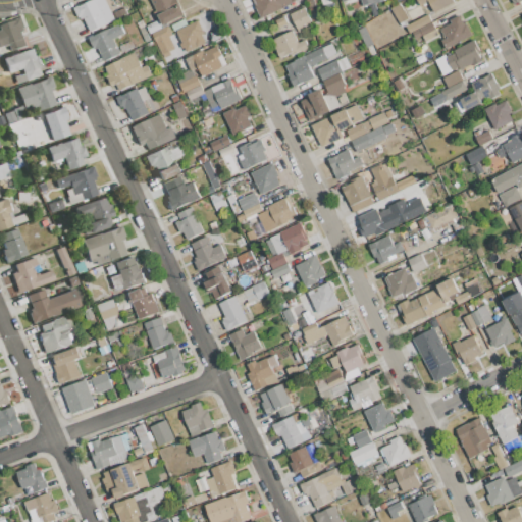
[(73,8),(91,0),(105,0),(114,19),(91,31),(85,17),(81,19),(80,16),(79,17),(73,8)]
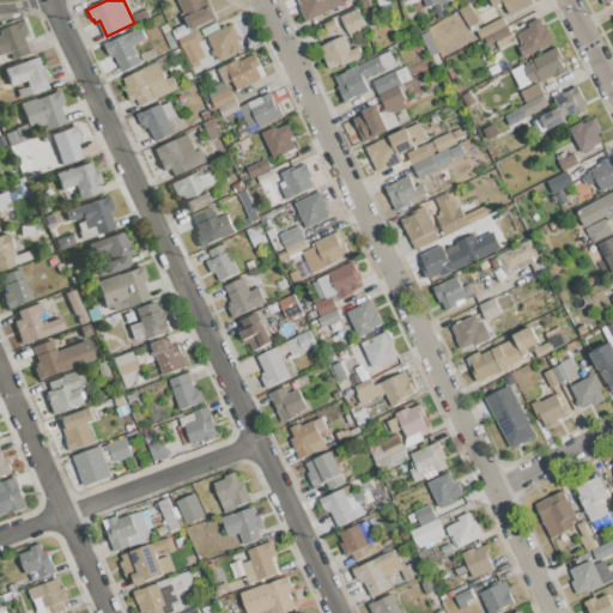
[(178,0),(208,0),(217,18),(192,30),(182,10),(183,8),(178,0)]
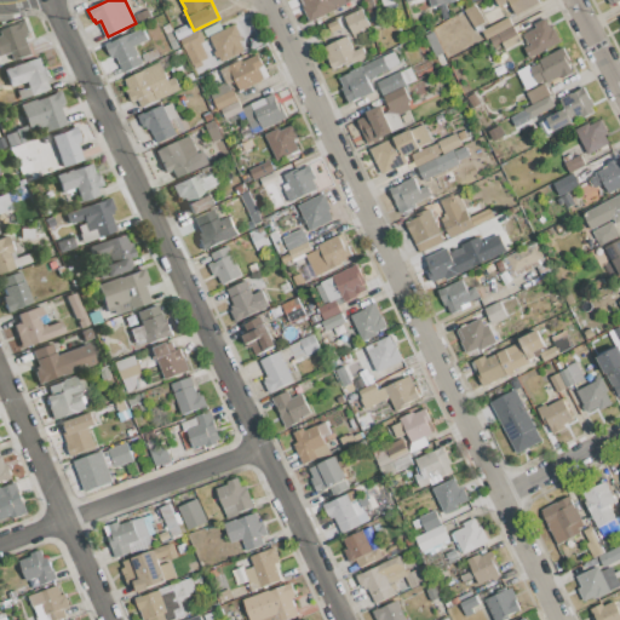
[(355,0),(309,22),(302,6),(304,5),(302,0),(355,0)]
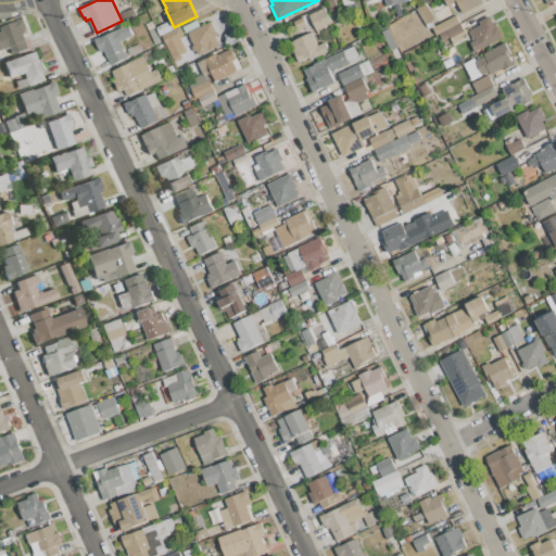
[(462,13),(455,2),(447,7),(444,0),(483,0),(484,1),(462,13)]
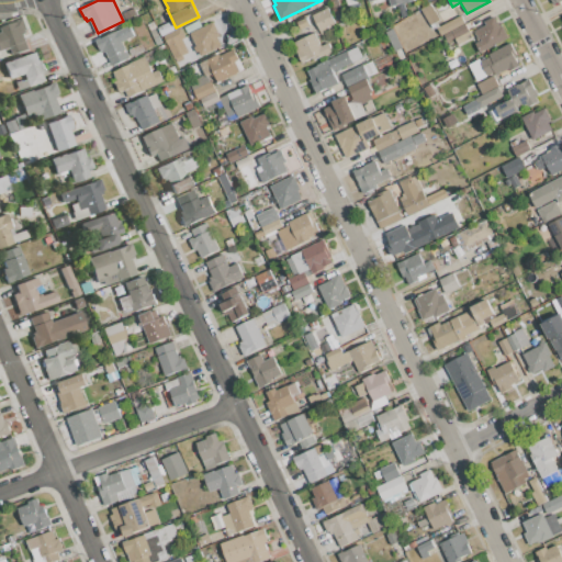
[(420,8),(429,2),(439,19),(430,24),(420,8)]
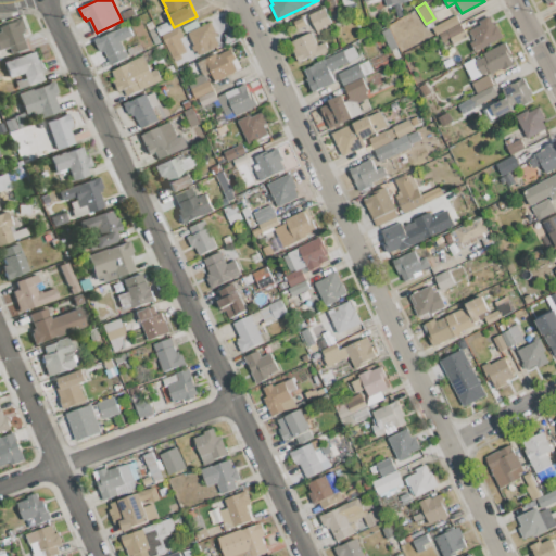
[(308,15),(324,8),(333,27),(317,34),(308,15)]
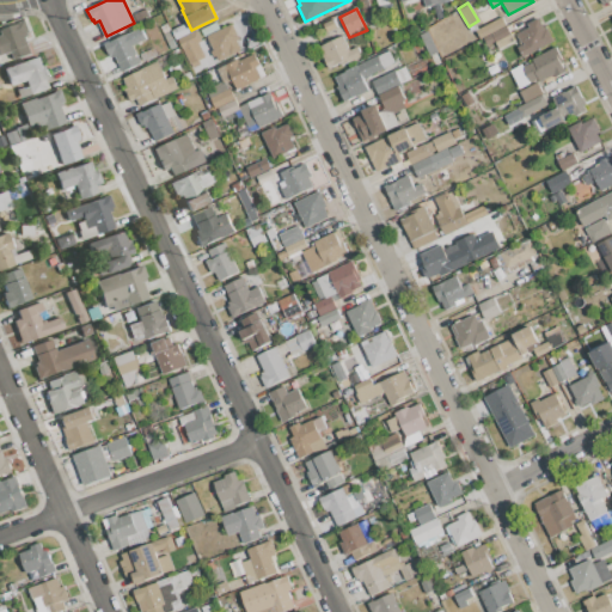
[(476,30),(501,17),(506,25),(484,37),(481,40),(476,30)]
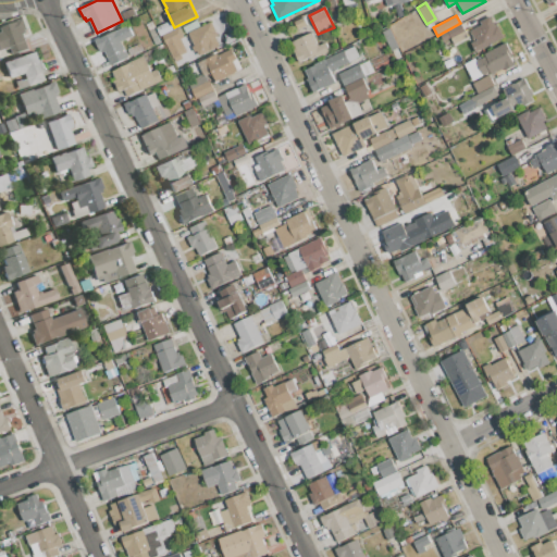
[(477,51),(472,42),(475,40),(470,31),(481,25),(480,22),(489,16),(494,25),(496,24),(504,37),(477,51)]
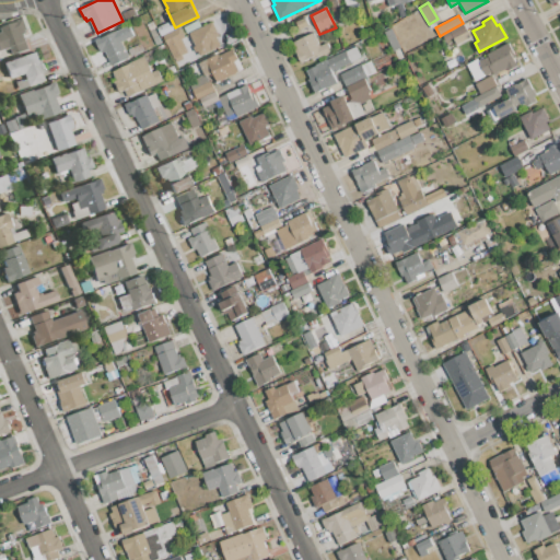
[(295,22),(305,18),(308,24),(299,28),(295,22)]
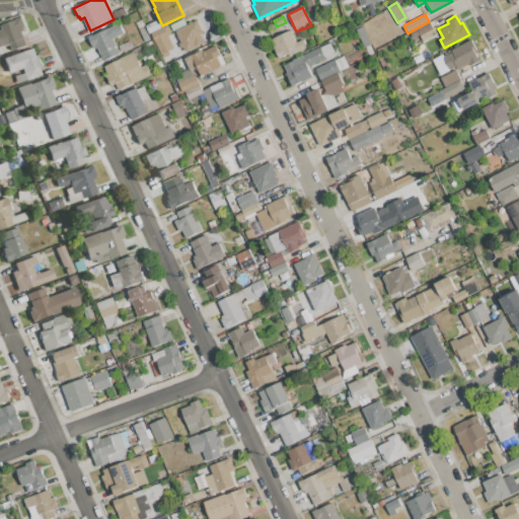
[(2,25),(22,18),(25,26),(23,27),(24,31),(21,32),(26,46),(11,52),(10,50),(3,53),(1,47),(0,47),(0,29),(3,29),(2,25)]
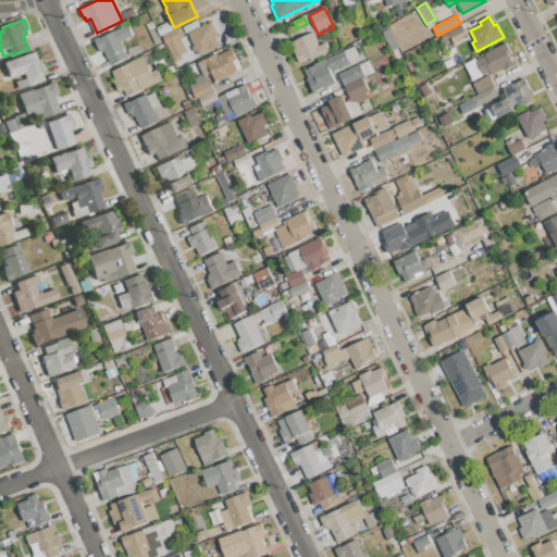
[(188,33),(211,22),(218,35),(215,36),(220,46),(199,56),(188,33)]
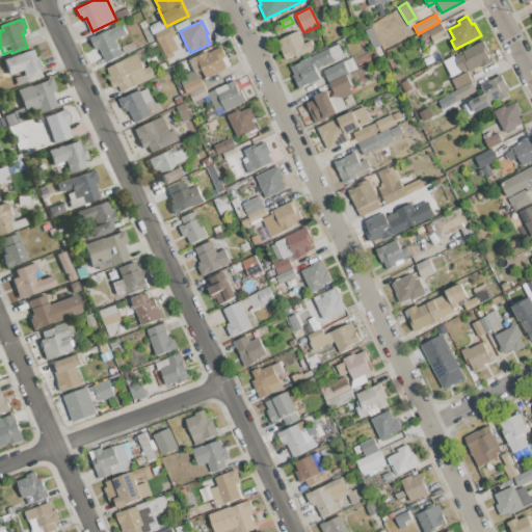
[(421,32),(440,22),(444,28),(429,35),(424,38),(421,32)]
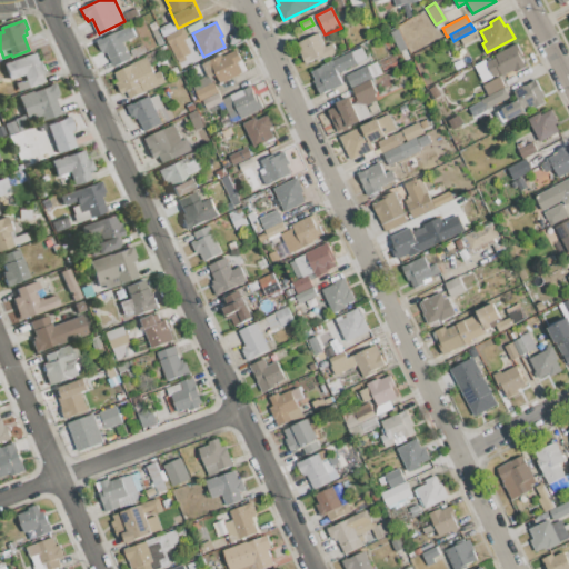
[(97,41),(130,26),(136,37),(123,42),(131,59),(113,67),(107,52),(102,55),(97,41)]
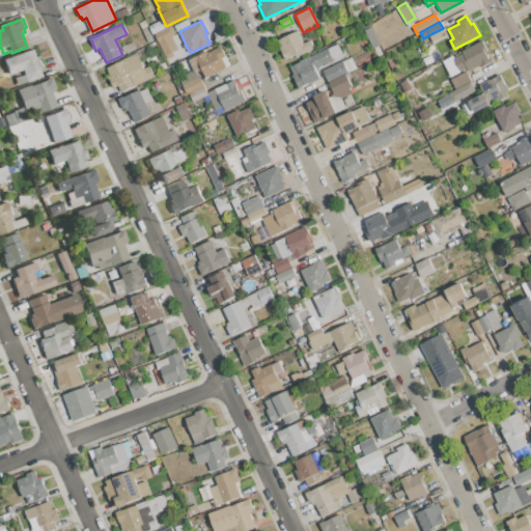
[(159,43),(154,33),(171,25),(175,35),(159,43)]
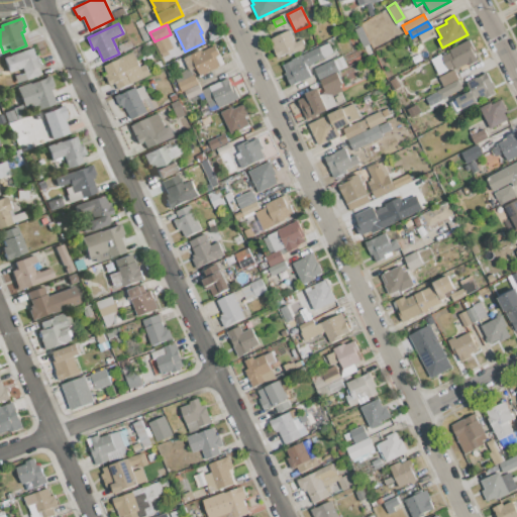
[(417,34),(431,27),(434,34),(421,41),(417,34)]
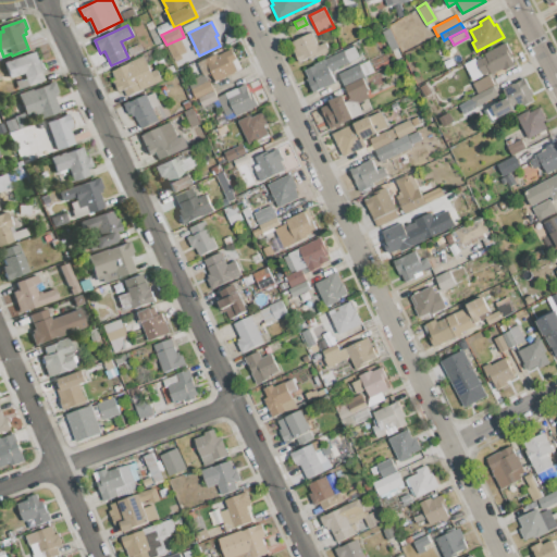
[(298,62),(293,51),(297,49),(295,45),(296,44),(295,40),(311,33),(318,46),(325,41),(329,50),(310,60),(309,57),(298,62)]
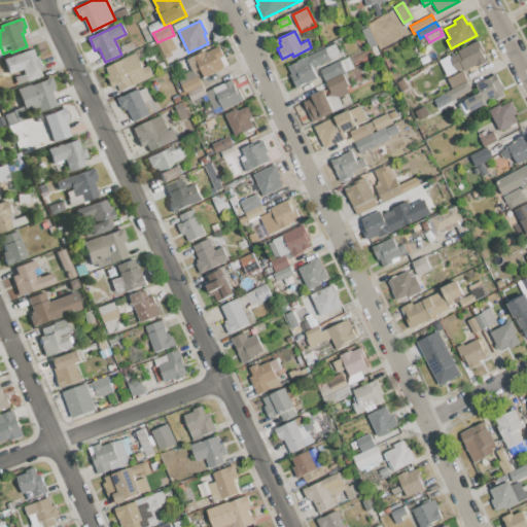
[(458,51),(480,39),(489,57),(486,59),(488,62),(478,67),(476,64),(464,70),(463,67),(457,70),(450,58),(459,53),(458,51)]
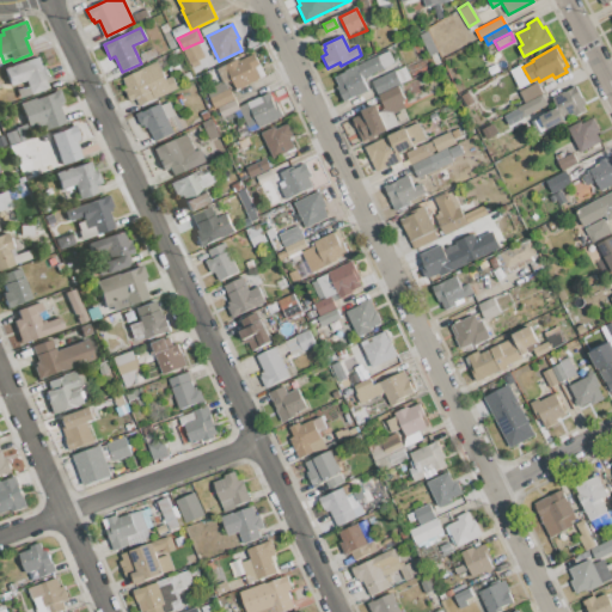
[(334,77),(344,72),(344,71),(377,55),(377,56),(389,51),(393,62),(383,68),(383,69),(363,79),(368,90),(346,101),(334,77)]
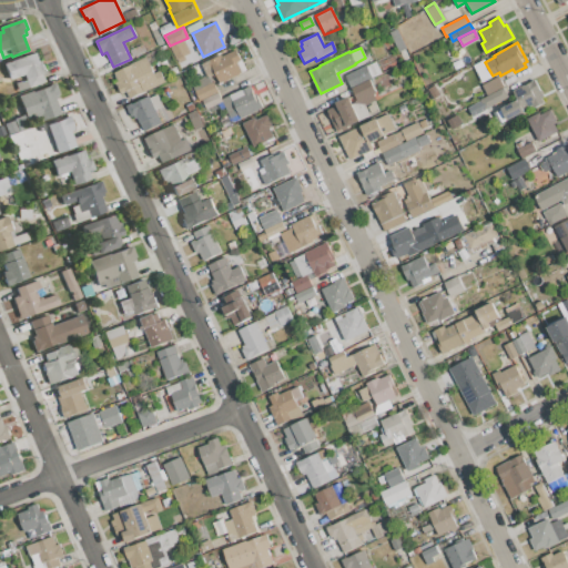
[(203,62),(221,54),(221,56),(235,49),(241,60),(234,62),(240,74),(220,83),(215,73),(210,75),(203,62)]
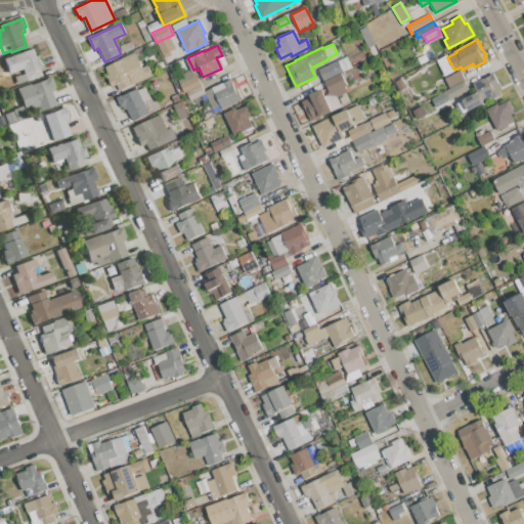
[(2,60),(34,48),(37,55),(39,54),(44,67),(39,69),(42,76),(27,82),(23,70),(8,75),(2,60)]
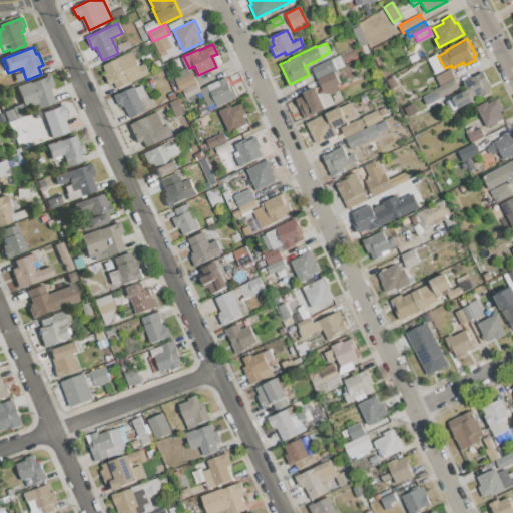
[(138,65),(143,63),(149,74),(118,89),(114,81),(109,84),(104,74),(107,72),(103,65),(132,51),(138,65)]
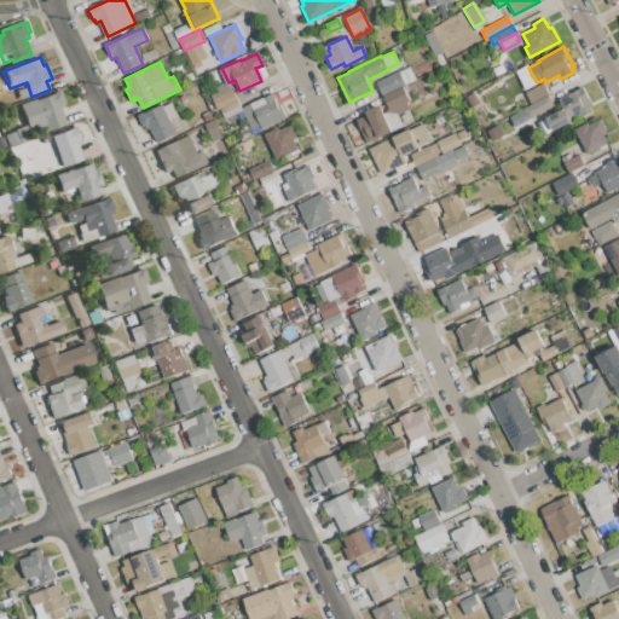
[(376,82),(399,71),(405,85),(403,86),(383,96),(376,82)]
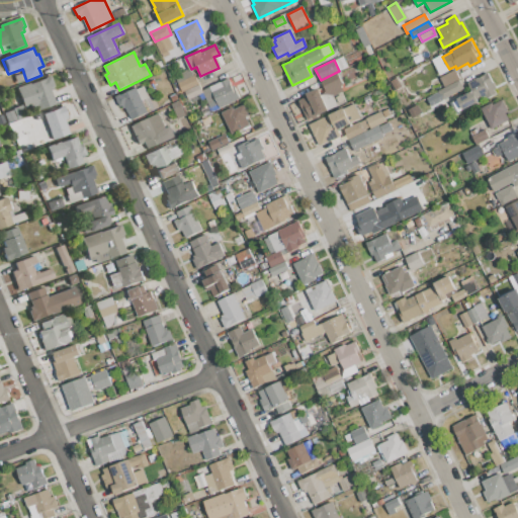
[(193,75),(178,82),(175,77),(190,69),(193,75)]
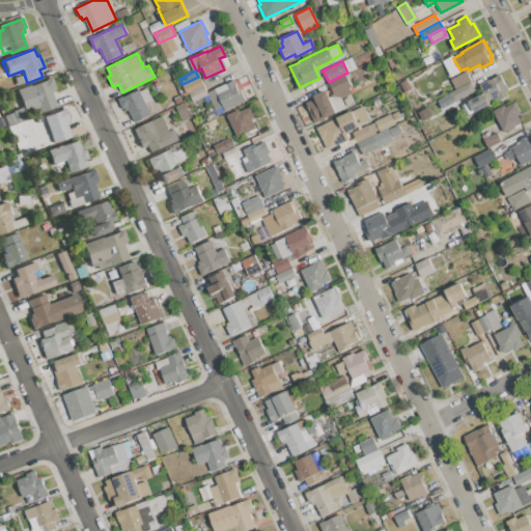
[(455,89),(450,80),(467,71),(472,80),(470,81),(455,89)]
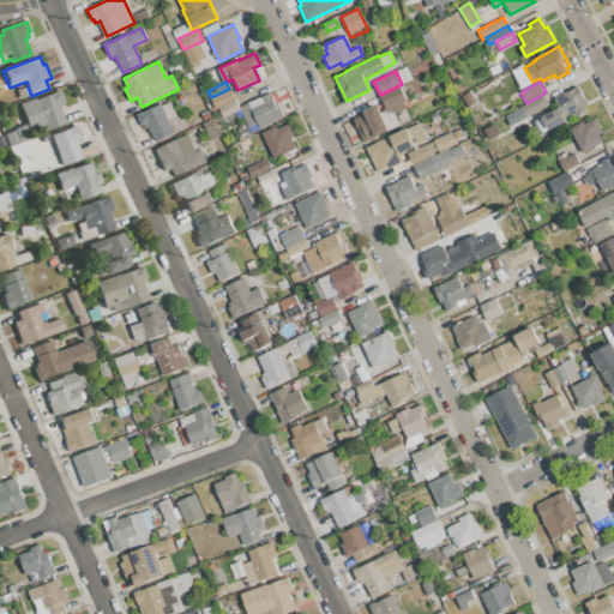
[(380,95),(399,85),(407,100),(403,101),(407,108),(395,114),(389,112),(380,95)]
